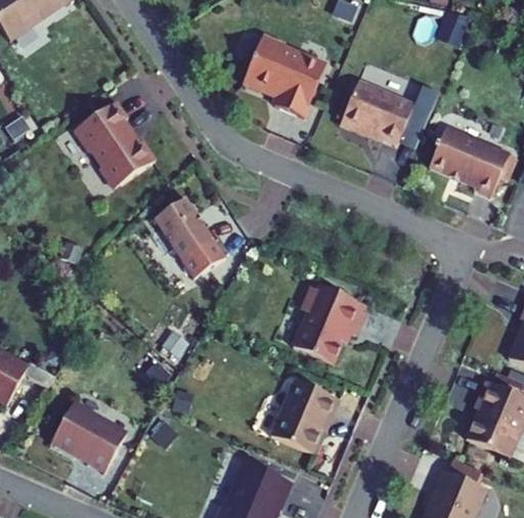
[(0,0),(0,22),(10,38),(64,0),(0,0)]
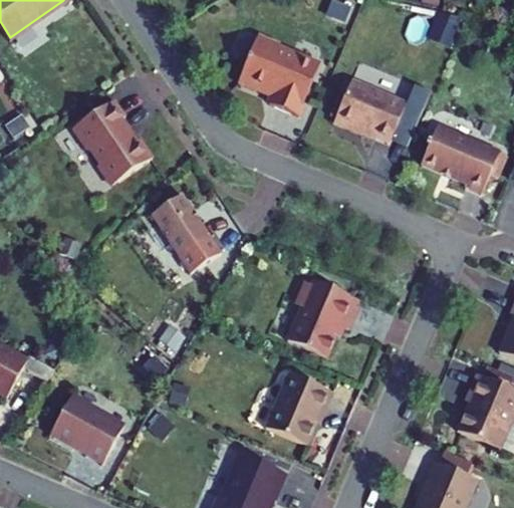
[(298,111),(320,61),(279,44),(281,39),(259,30),(238,79),(255,86),(260,83),(273,89),(269,99),(298,111)]
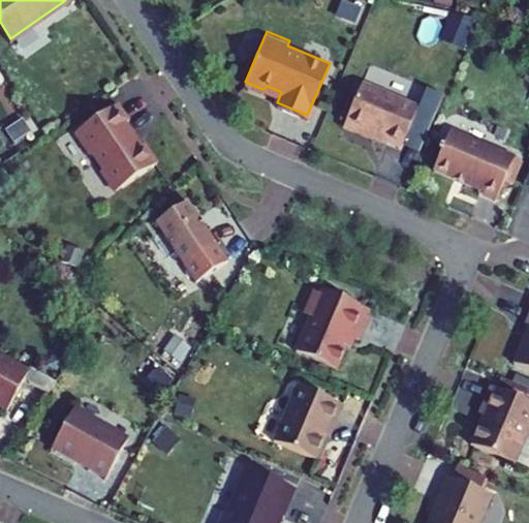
[(419,102),(363,79),(345,120),(401,144),(419,102)]
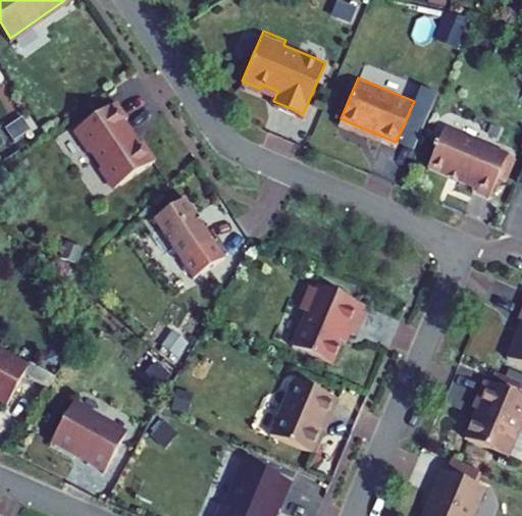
[(126,114),(116,99),(74,126),(89,148),(91,146),(102,162),(100,164),(114,185),(155,157),(142,138),(139,141),(123,117),(126,114)]
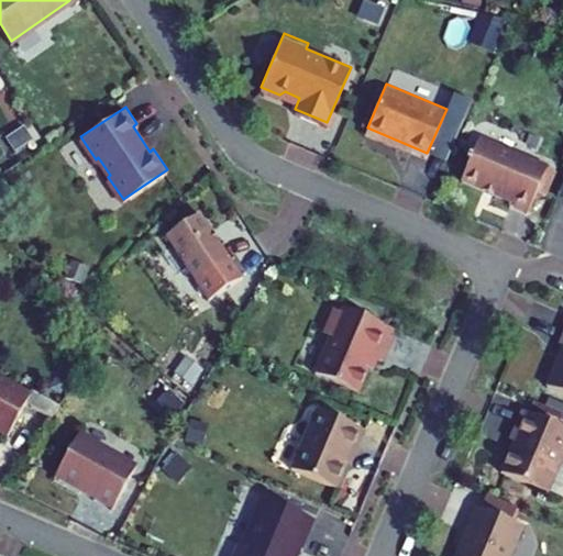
[(528,208),(548,163),(479,133),(461,176),(511,197),(510,200),(528,208)]
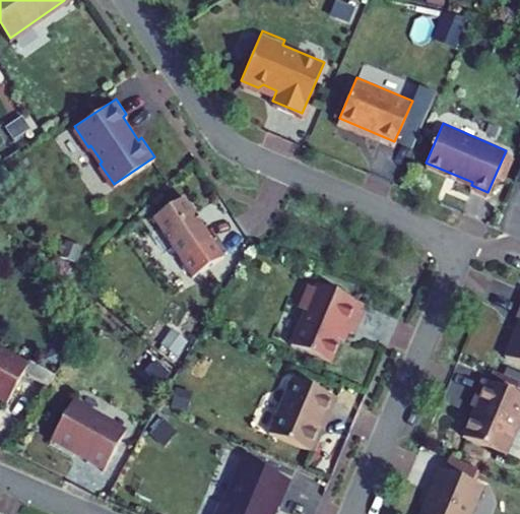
[(153,214),(182,256),(213,235),(185,193),(153,214)]
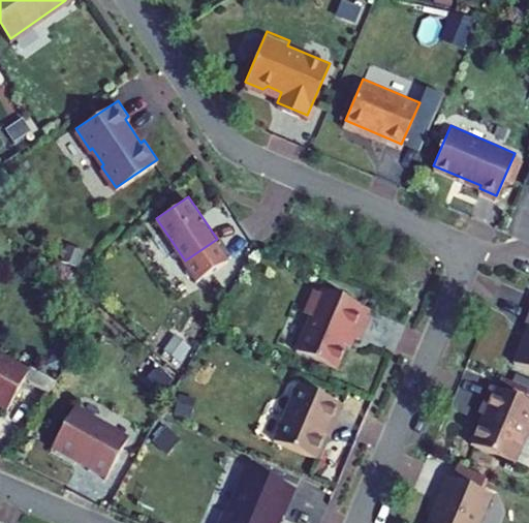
[(359,335),(371,306),(322,284),(320,289),(312,293),(307,304),(311,312),(296,346),(336,364),(350,331),(359,335)]
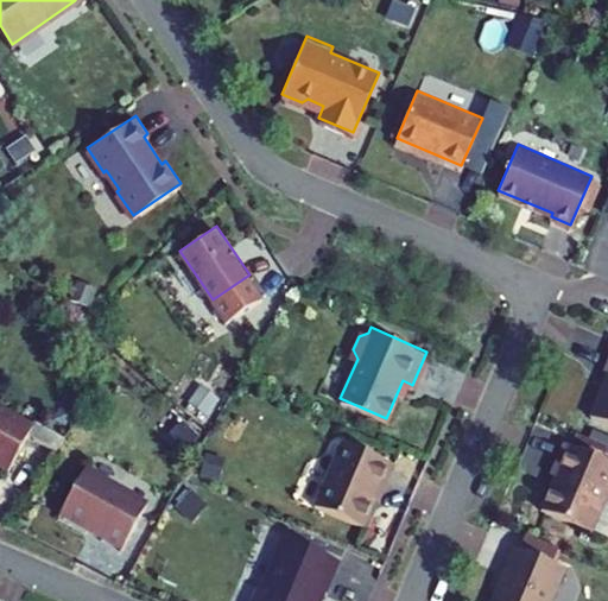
[(607,356),(605,366),(607,367),(607,375),(606,375),(590,412),(607,419),(607,356)]
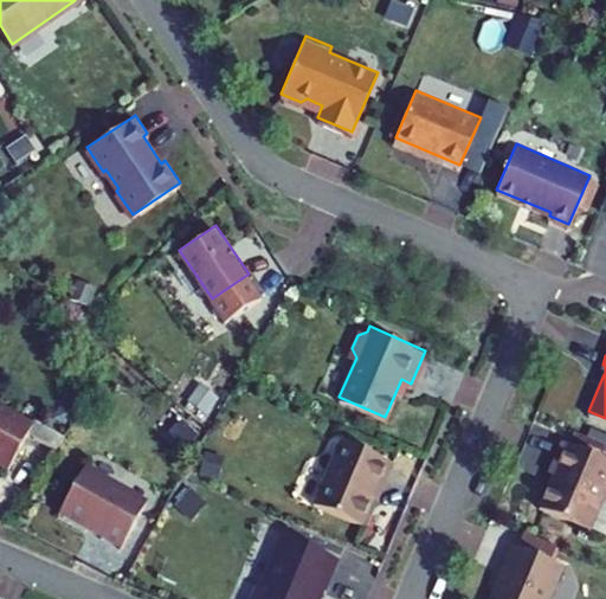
[(57,445),(64,432),(34,416),(32,419),(0,400),(0,459),(8,464),(28,430),(57,445)]
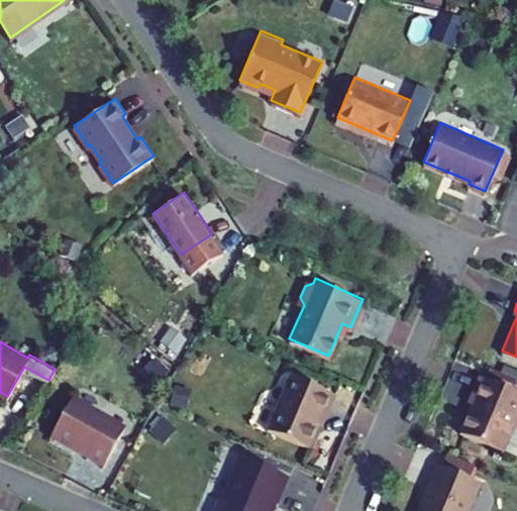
[(325,412),(335,391),(289,372),(266,425),(308,443),(322,411),(325,412)]
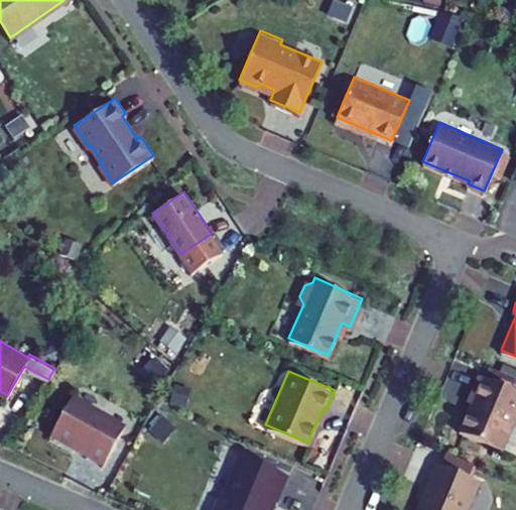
[(515,413),(515,387),(479,372),(468,398),(472,400),(460,428),(502,447),(515,413)]
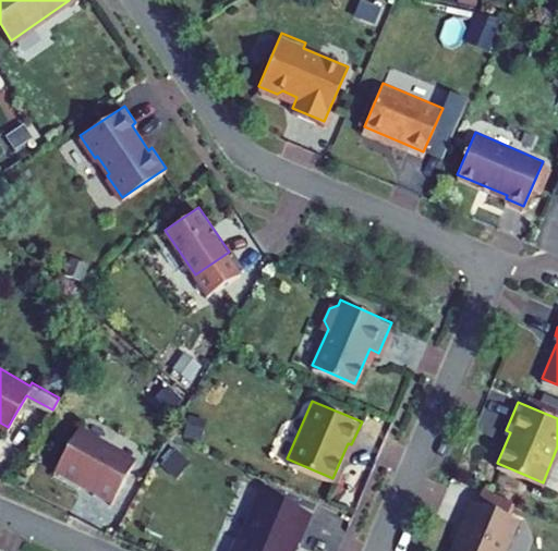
[(93,490),(111,500),(135,458),(107,442),(108,441),(79,425),(56,466),(95,487),(93,490)]
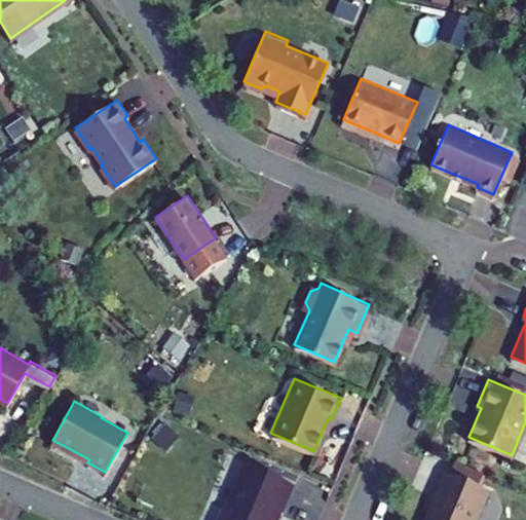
[(283,510),(294,481),(246,460),(226,507),(222,506),(215,519),(275,519),(273,519),(278,509),(283,510)]
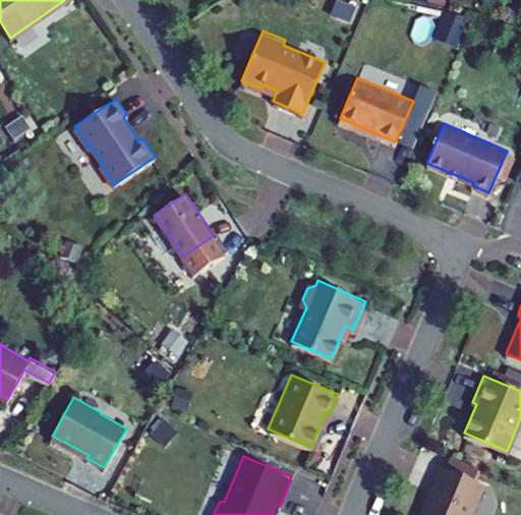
[(470,514),(484,483),(441,465),(430,488),(431,488),(419,514),(470,514)]
